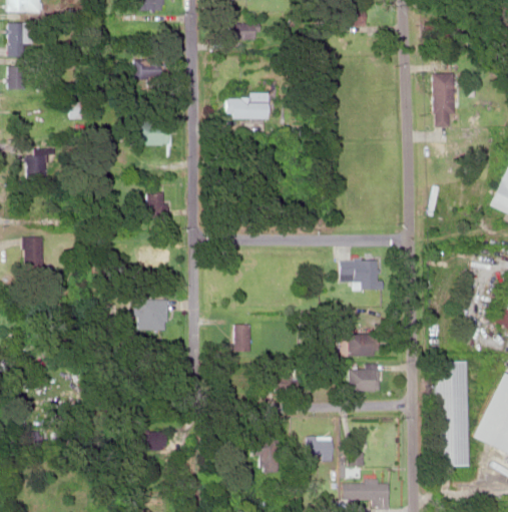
[(6,0),(6,10),(38,10),(37,0),(6,0)]
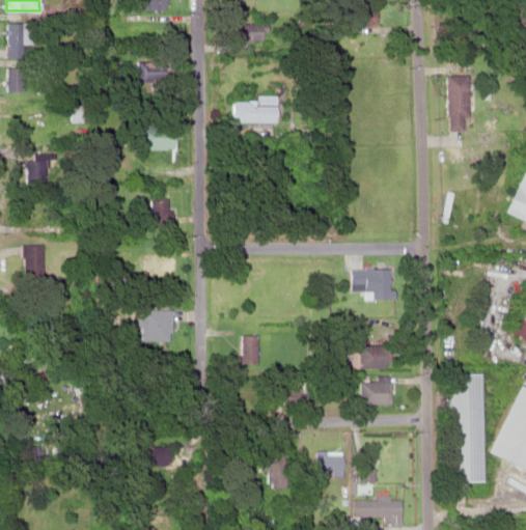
[(172,0),(141,0),(142,10),(172,10),(172,0)]
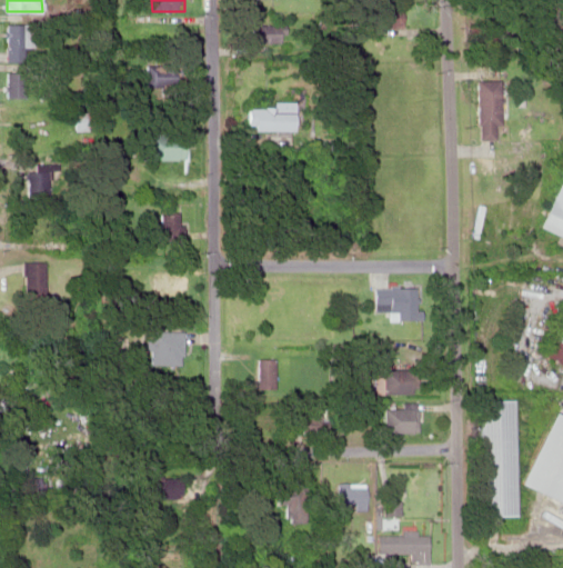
[(378,28),(404,28),(404,7),(378,7),(378,28)]
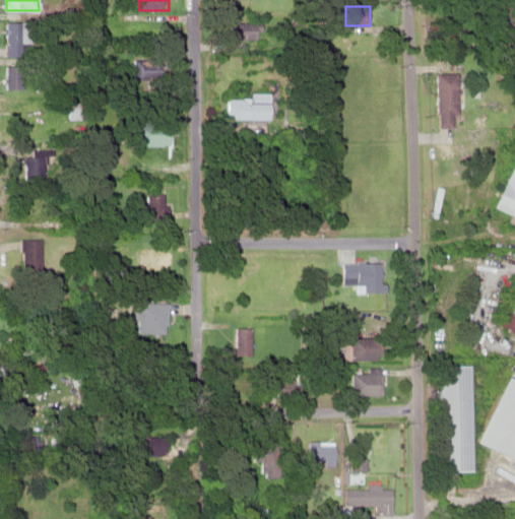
[(6,57),(25,57),(25,22),(6,22),(6,57)]
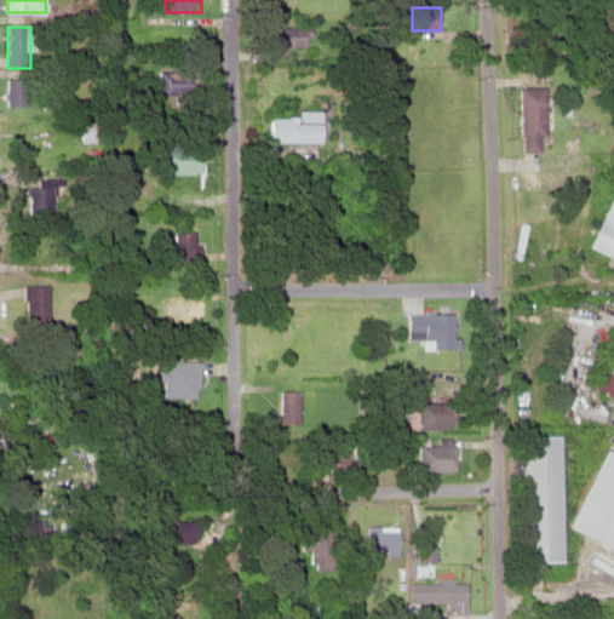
[(276,47),(311,47),(311,28),(276,28),(276,47)]
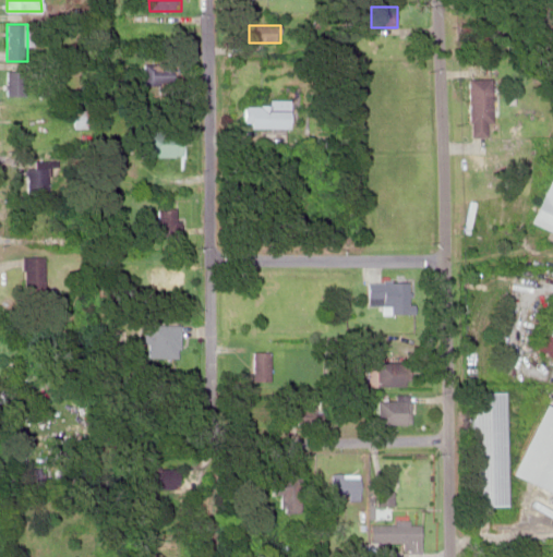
[(178,64),(147,64),(147,85),(178,85),(178,64)]
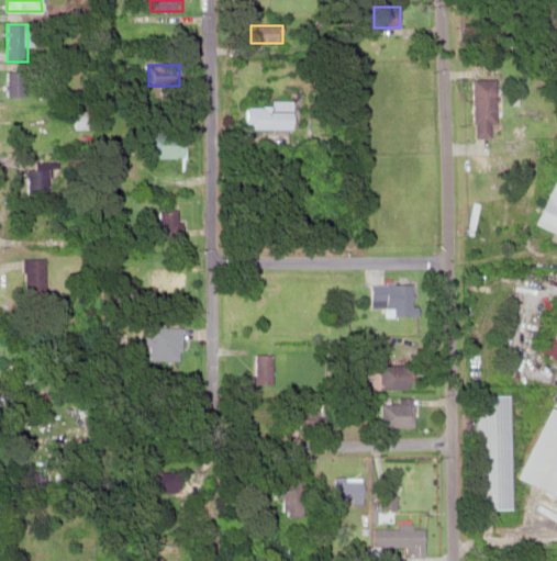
[(476,79),(475,137),(497,137),(498,80),(476,79)]
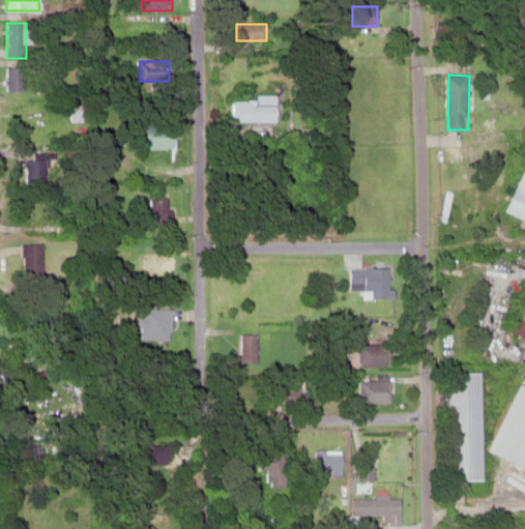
[(86,121),(86,106),(70,106),(70,121),(86,121)]
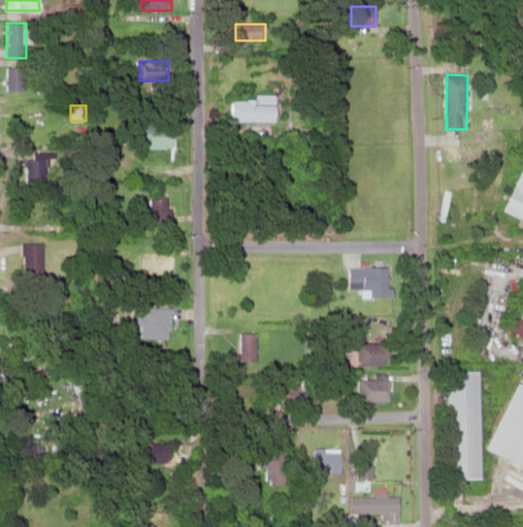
[(171,122),(133,122),(133,149),(171,149),(171,122)]
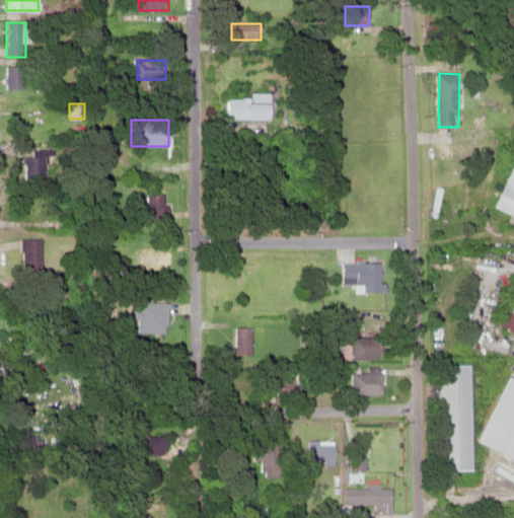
[(23,180),(45,180),(45,156),(23,156),(23,180)]
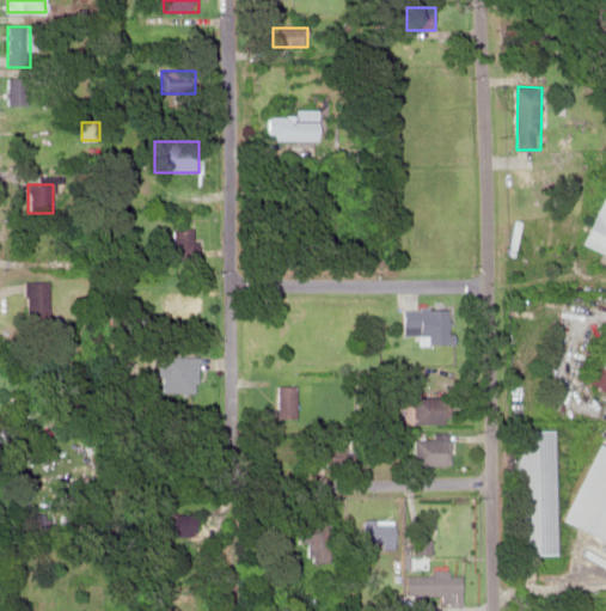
[(605,190),(582,248),(605,257),(605,190)]
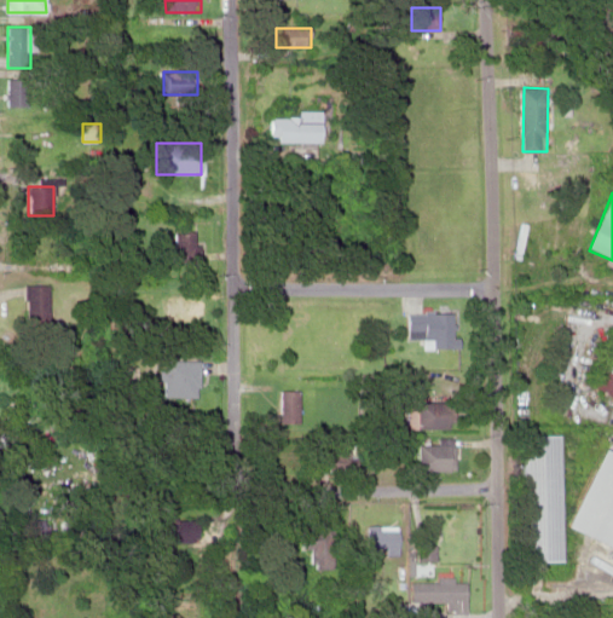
[(197,263),(197,232),(174,232),(174,263),(197,263)]
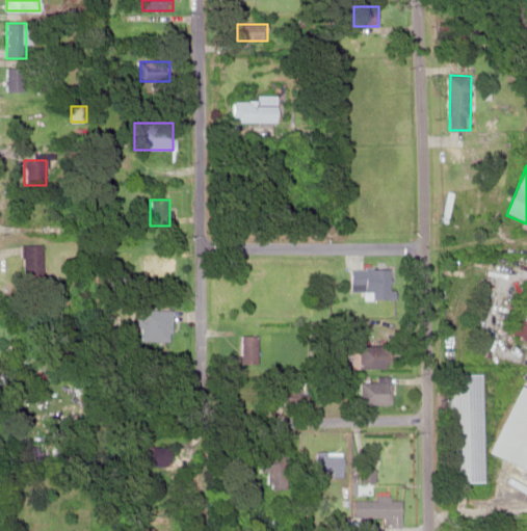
[(46,245),(26,245),(26,281),(46,281),(46,245)]
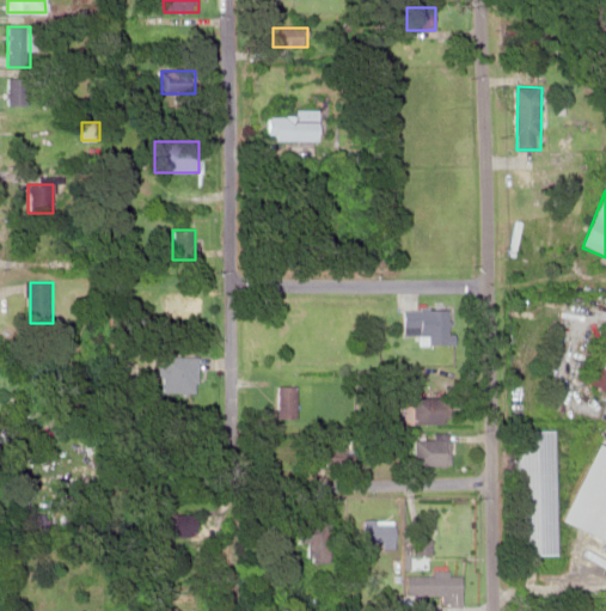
[(452,344),(452,309),(405,309),(405,333),(418,333),(418,344),(452,344)]
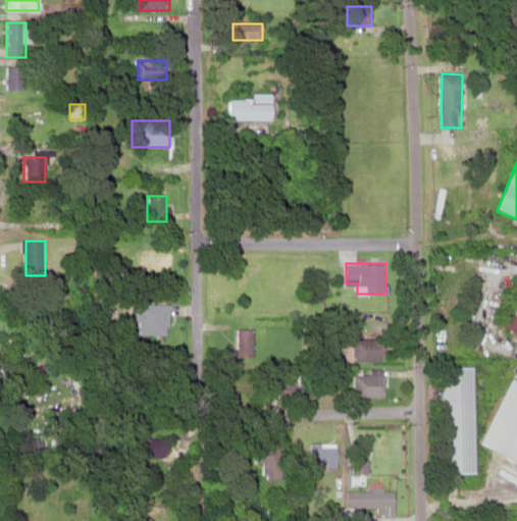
[(516,303),(507,325),(516,329),(516,303)]
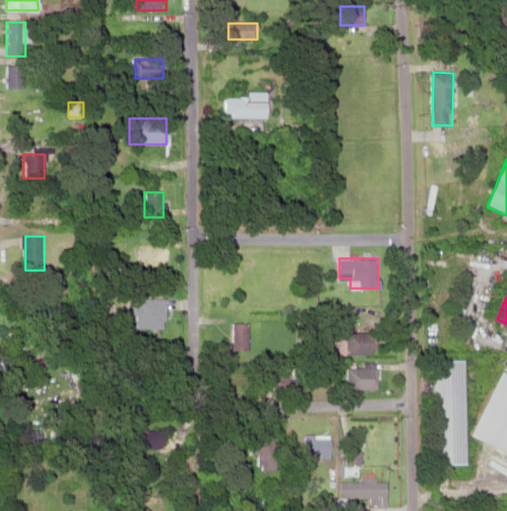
[(168,298),(139,298),(139,328),(167,329),(168,298)]
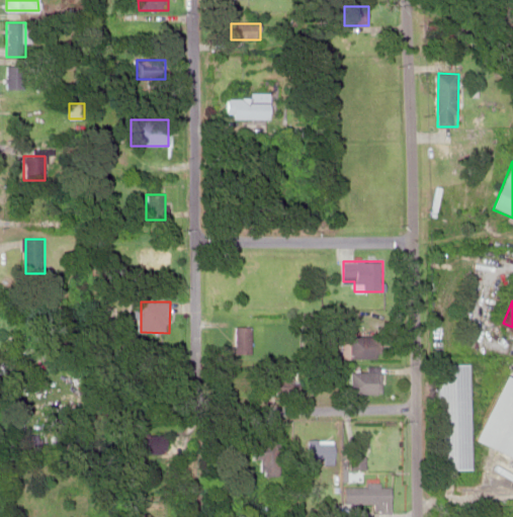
[(252,354),(252,326),(236,326),(236,354),(252,354)]
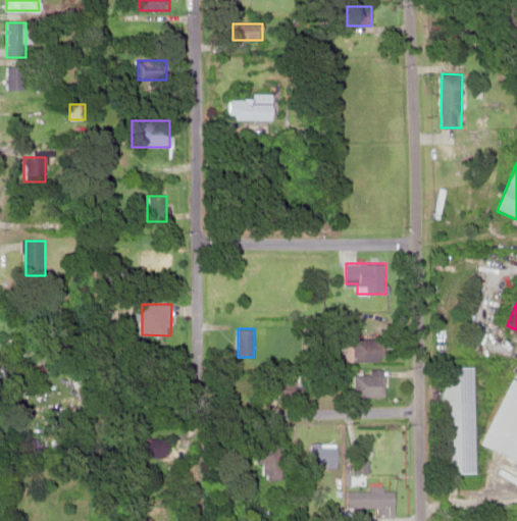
[(381,340),(354,339),(354,361),(381,361),(381,340)]
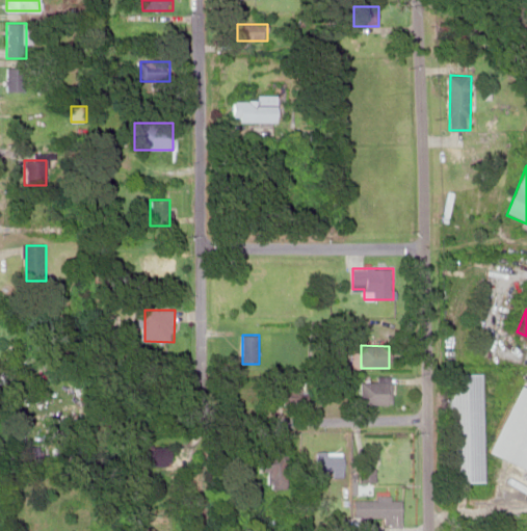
[(484,373),(453,373),(453,482),(485,482),(484,373)]
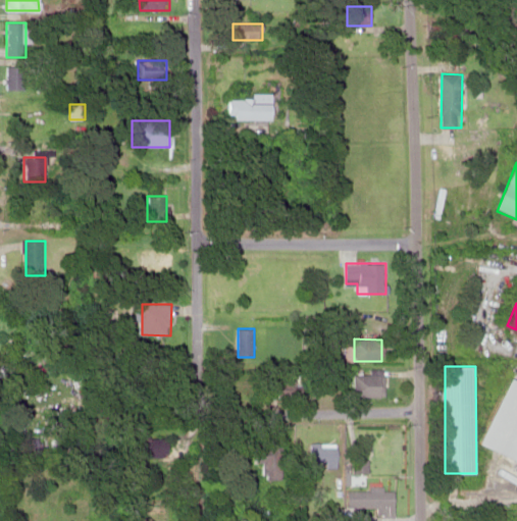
[(354,398),(384,398),(384,372),(354,372),(354,398)]
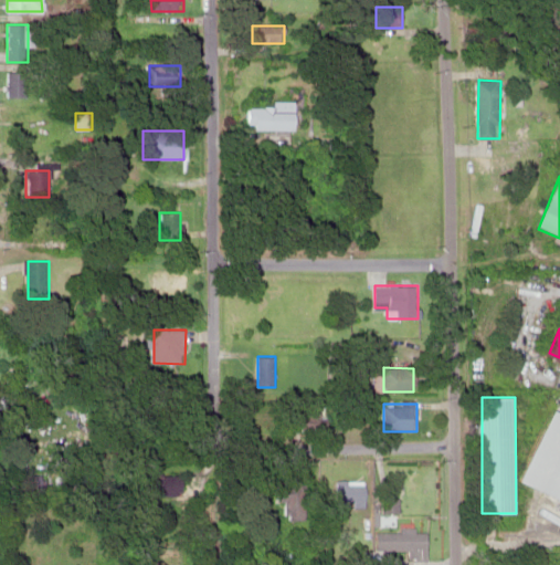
[(521,483),(559,500),(559,412),(553,410),(521,483)]
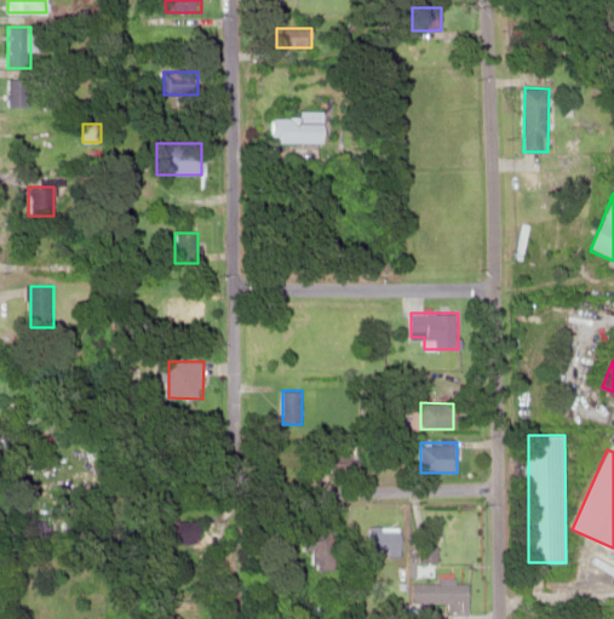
[(45,543),(46,521),(21,521),(19,543),(45,543)]
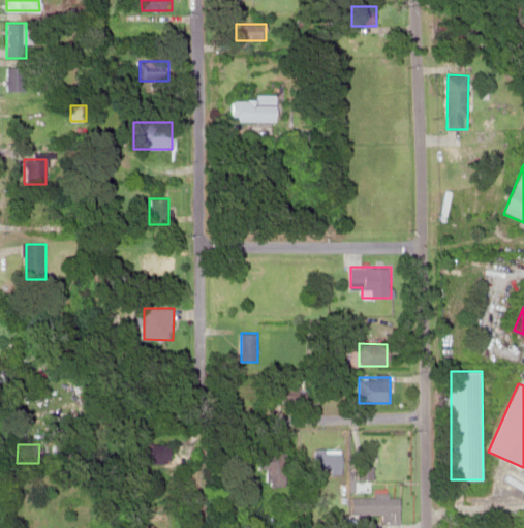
[(171,444),(141,444),(141,464),(171,464),(171,444)]
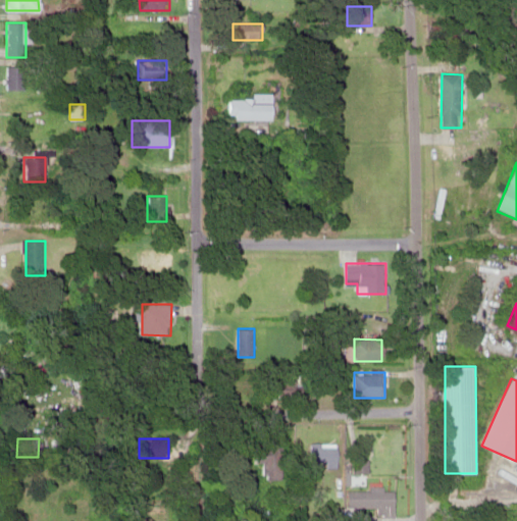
[(311,444),(311,461),(338,461),(338,444),(311,444)]
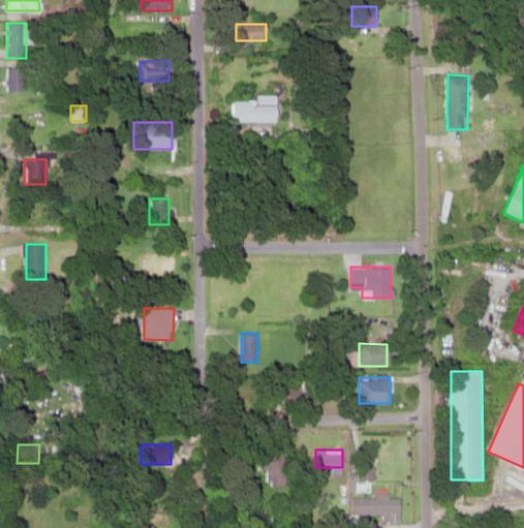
[(289,453),(266,453),(266,483),(289,483),(289,453)]
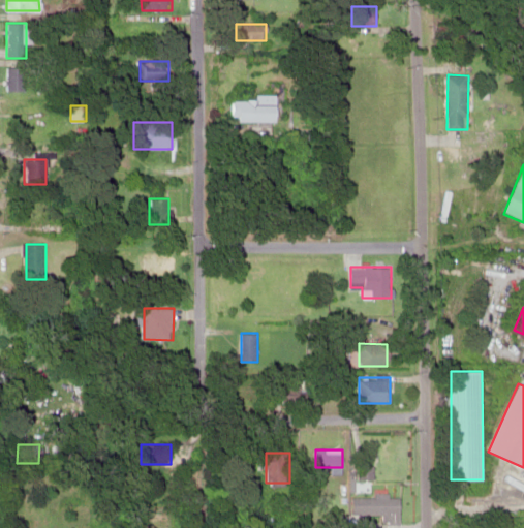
[(374,478),(374,466),(358,467),(358,478),(374,478)]
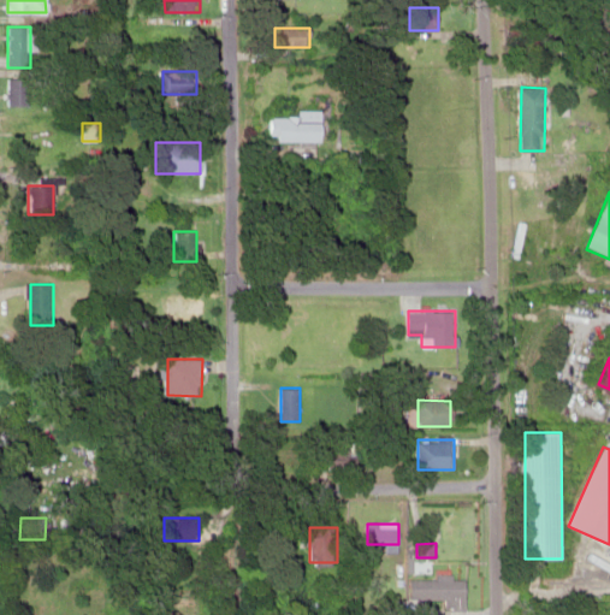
[(465,578),(410,579),(412,611),(466,610),(465,578)]
